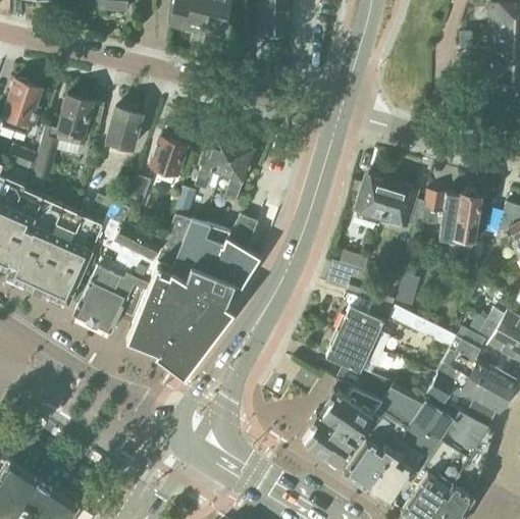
[(79,0),(79,7),(127,10),(127,0),(79,0)]
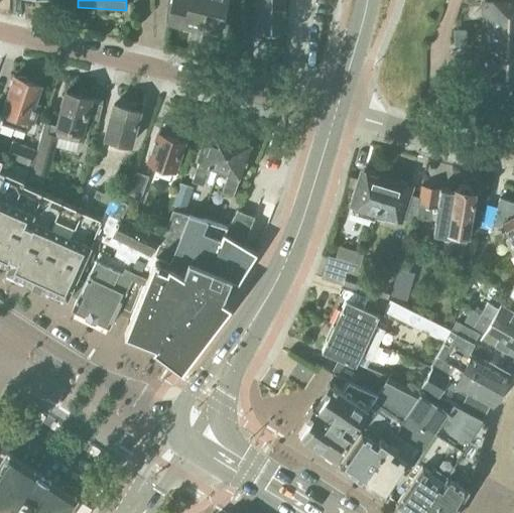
[(181,0),(174,0),(169,26),(194,32),(196,27),(221,33),(229,0),(191,0),(191,2),(181,0)]
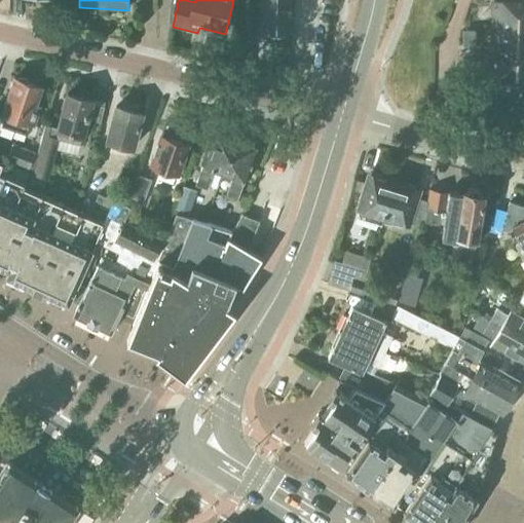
[(273,39),(284,39),(286,34),(291,34),(291,0),(262,0),(263,4),(266,4),(265,34),(270,34),(273,39)]
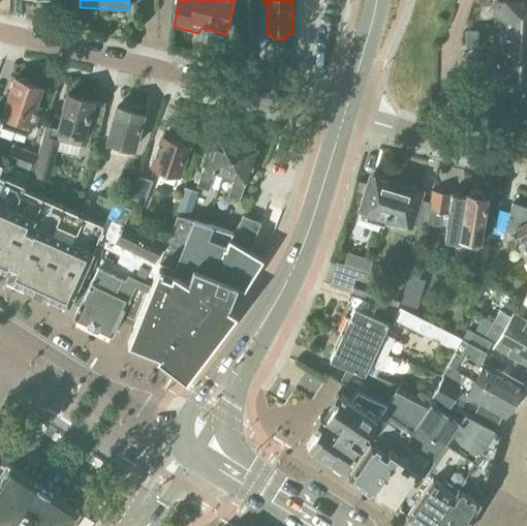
[(526,4),(498,5),(498,62),(491,62),(489,82),(526,83),(526,4)]
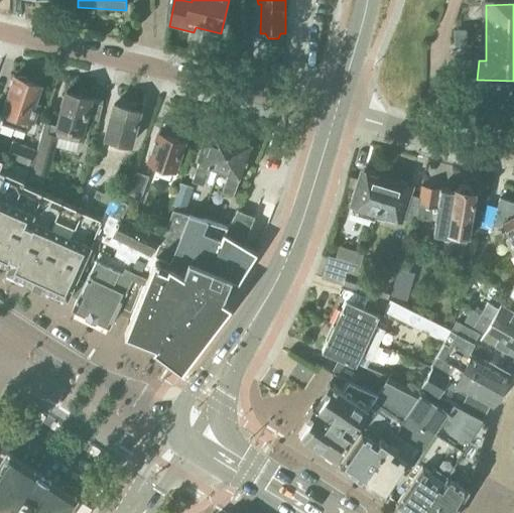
[(456,40),(468,40),(469,32),(456,32),(456,40)]
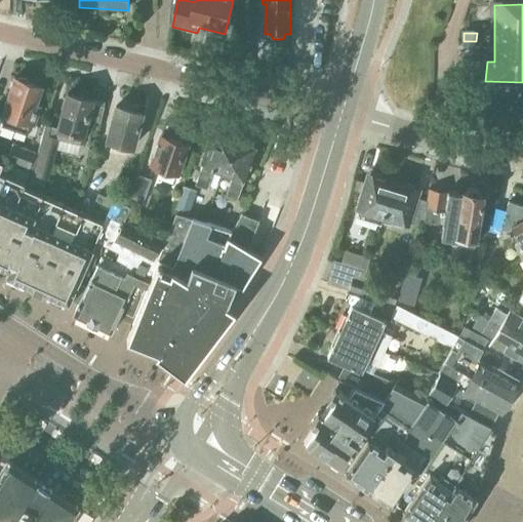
[(476,41),(464,41),(464,49),(476,49),(476,41)]
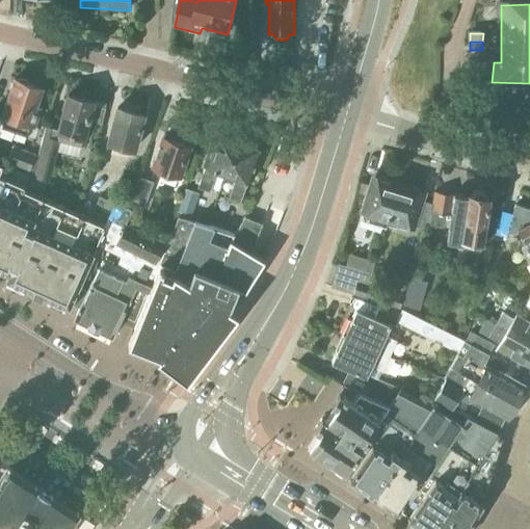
[(0,128),(0,132),(15,137),(17,133),(28,137),(31,127),(36,129),(43,110),(38,109),(45,91),(30,86),(29,84),(23,82),(20,83),(16,81),(0,128)]
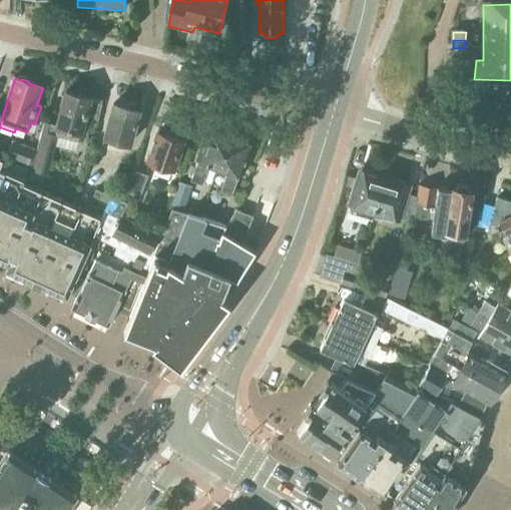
[(45,129),(38,156),(35,155),(30,169),(25,183),(47,193),(50,187),(44,185),(46,177),(47,177),(57,138),(80,144),(87,119),(99,122),(103,106),(91,103),(92,100),(67,94),(57,132),(45,129)]
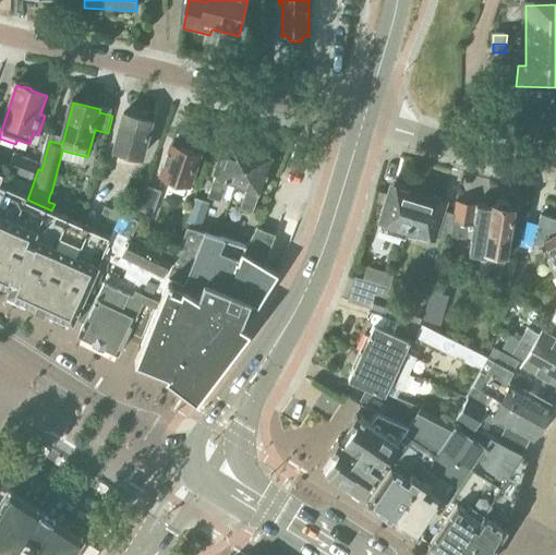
[(125,115),(116,151),(143,158),(153,122),(125,115)]
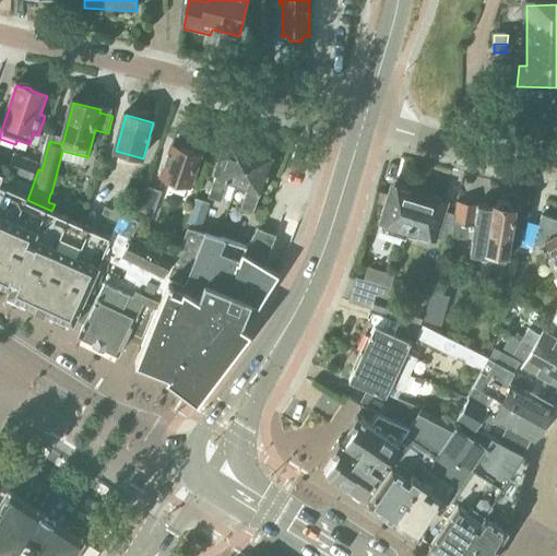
[(239,187),(253,152),(248,150),(247,146),(238,143),(235,145),(229,143),(210,199),(221,203),(228,182),(239,187)]
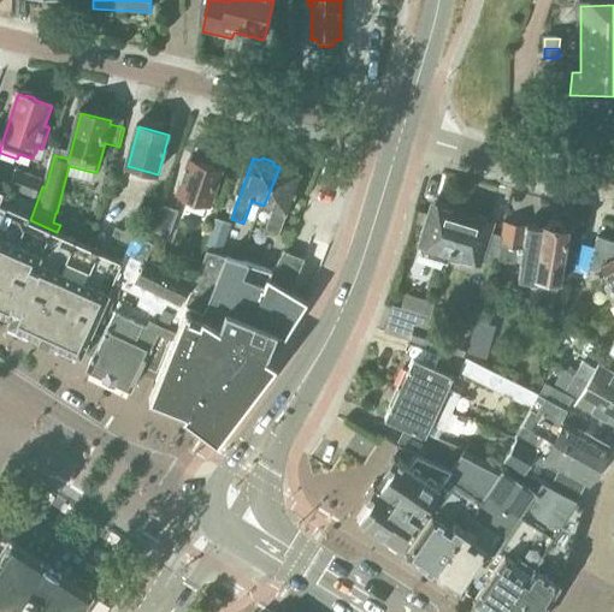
[(222,171),(192,160),(178,197),(208,208),(222,171)]
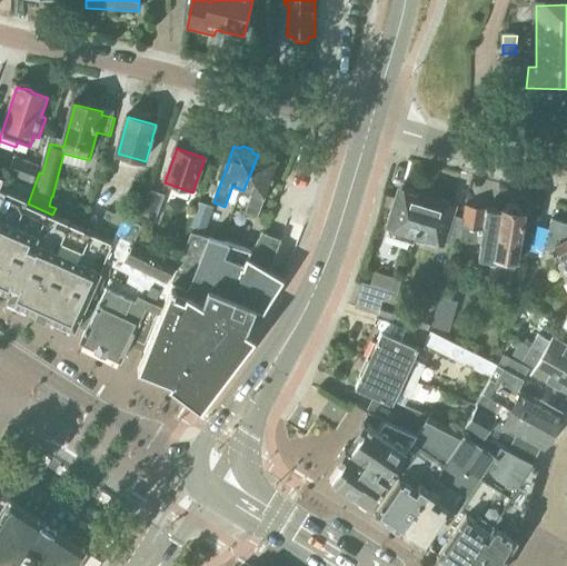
[(258,155),(244,190),(254,194),(246,215),(258,219),(279,162),(275,160),(274,157),(265,154),(261,156),(258,155)]
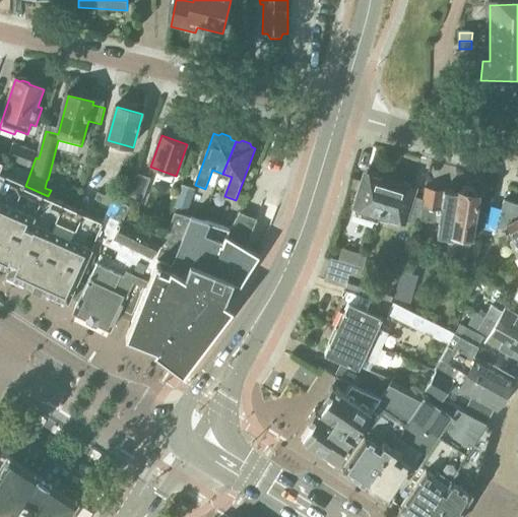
[(30,172),(36,157),(35,157),(36,152),(14,145),(9,163),(29,170),(29,172),(30,172)]
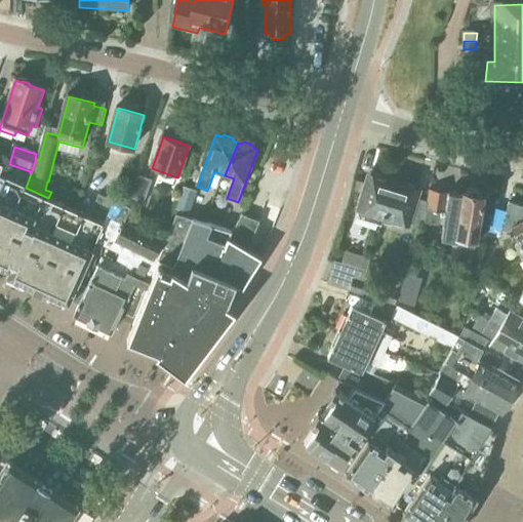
[(104,225),(90,218),(48,200),(48,198),(26,188),(31,173),(30,173),(29,175),(5,165),(4,166),(1,165),(0,167),(0,269),(9,273),(6,280),(29,290),(29,289),(32,291),(31,294),(42,299),(43,296),(46,297),(69,308),(97,244),(99,245),(108,226),(110,223),(106,221),(104,225)]
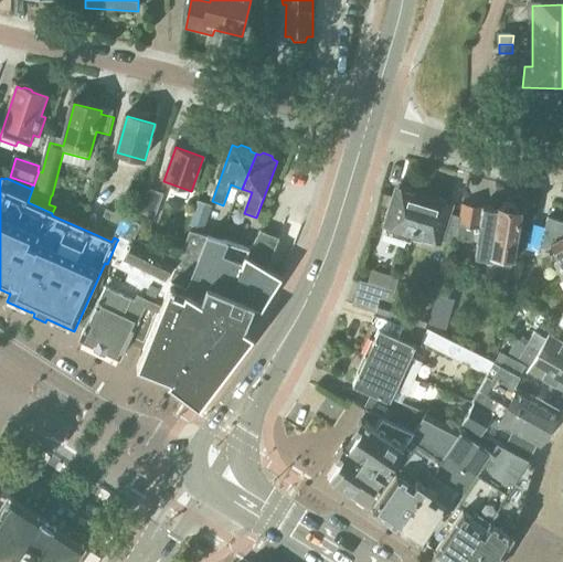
[(141,224),(140,225),(148,229),(152,215),(156,215),(163,195),(149,190),(142,211),(140,210),(136,222),(141,224)]
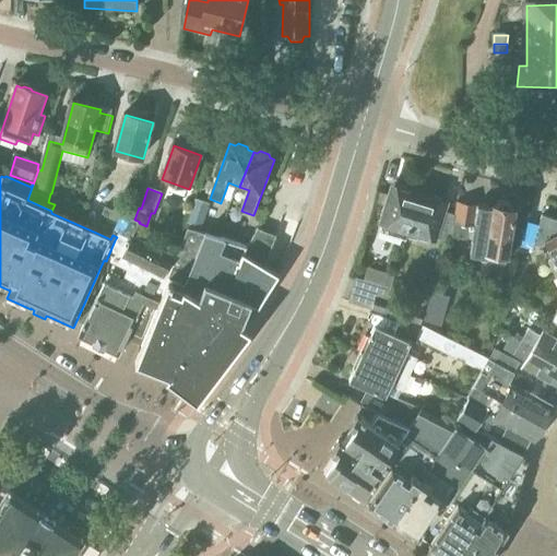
[(394,191),(383,226),(381,235),(380,238),(394,243),(395,239),(407,243),(407,240),(409,240),(422,199),(394,191)]
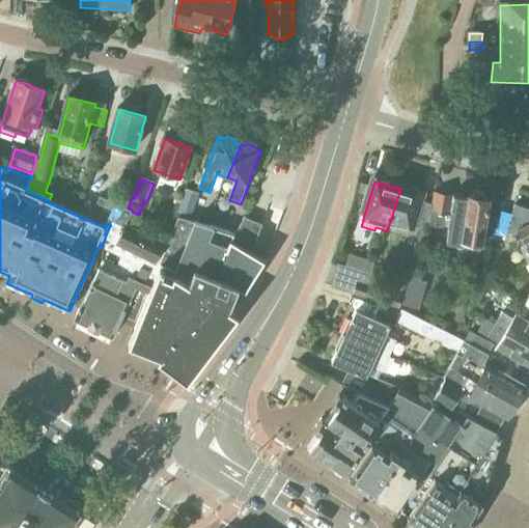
[(400,189),(388,228),(397,230),(398,224),(413,229),(423,196),(400,189)]
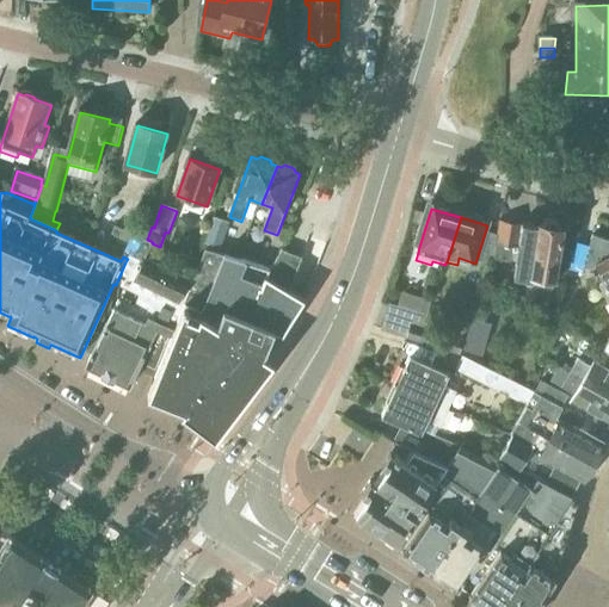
[(214,221),(205,245),(222,249),(229,225),(214,221)]
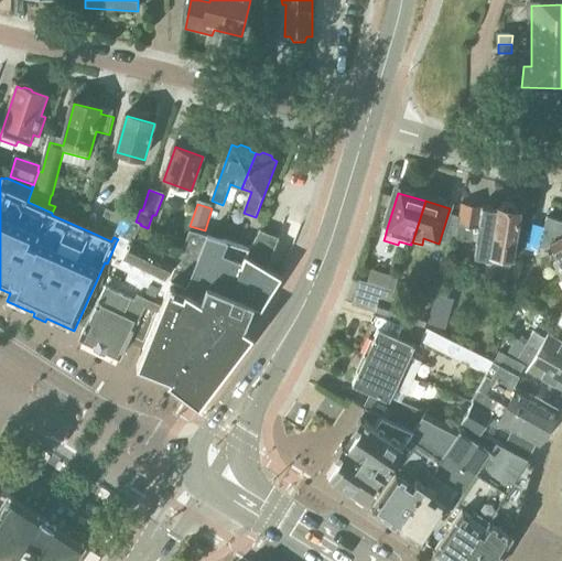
[(483,209),(463,206),(456,240),(478,244),(475,259),(494,262),(495,257),(511,259),(519,215),(516,207),(506,205),(500,211),(484,208),(483,209)]
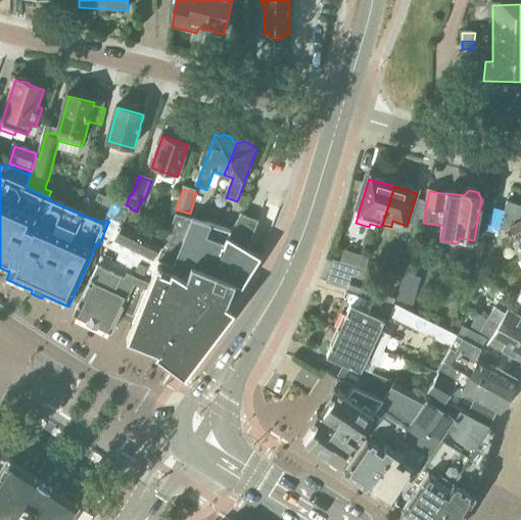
[(90,218),(103,224),(105,220),(113,201),(100,195),(90,218)]
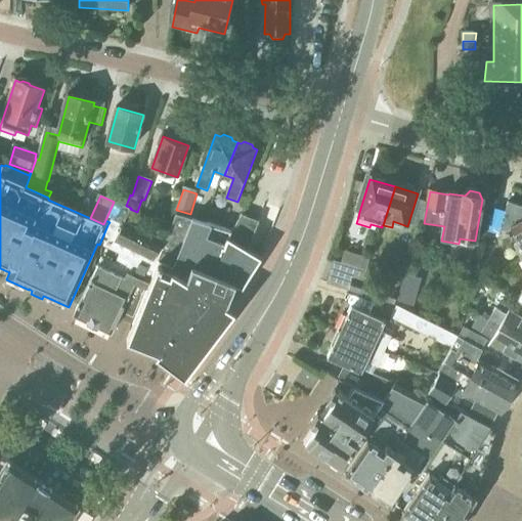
[(138,314),(165,242),(124,221),(130,209),(131,208),(126,206),(115,201),(114,202),(105,220),(110,222),(107,225),(99,245),(121,255),(115,267),(101,261),(98,268),(98,267),(76,312),(79,318),(113,335),(125,308),(135,313),(138,314)]
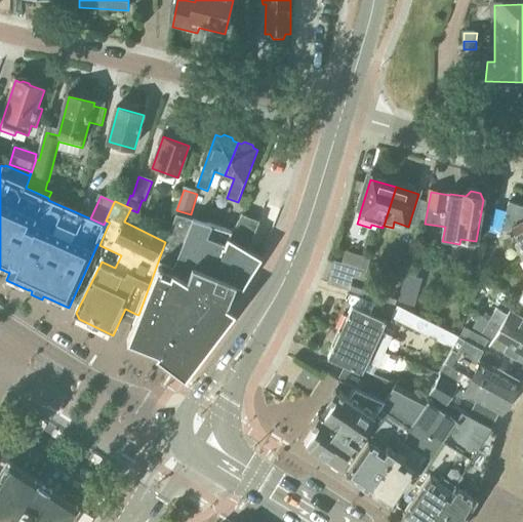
[(522,207),(510,204),(498,201),(490,228),(503,232),(510,234),(514,232),(521,245),(514,248),(521,264),(522,263),(522,207)]
